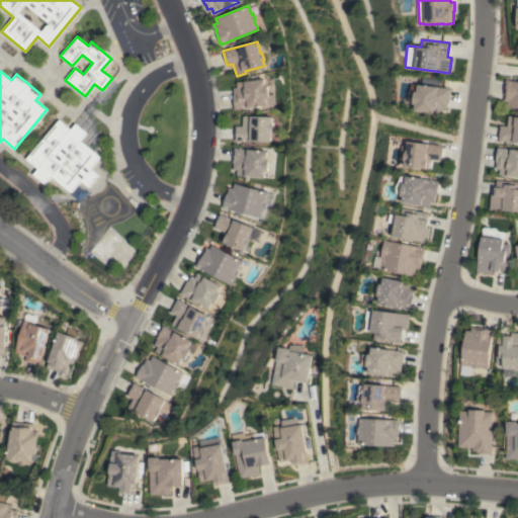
[(234,109),(232,94),(234,94),(233,88),(236,87),(236,82),(263,79),(264,85),(267,85),(268,94),(273,93),(274,103),(234,109)]
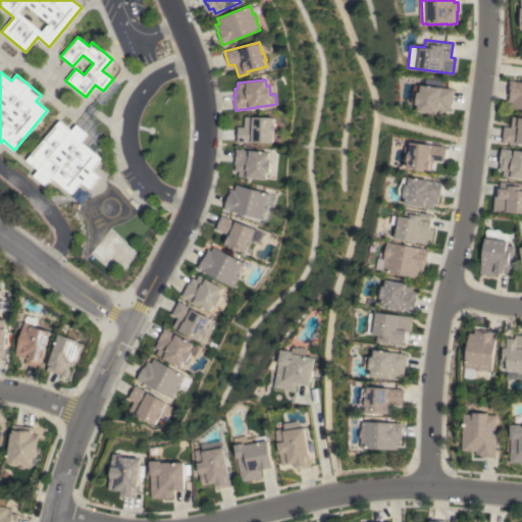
[(521,82),(521,108),(511,107),(511,102),(508,102),(509,95),(507,95),(509,81),(521,82)]
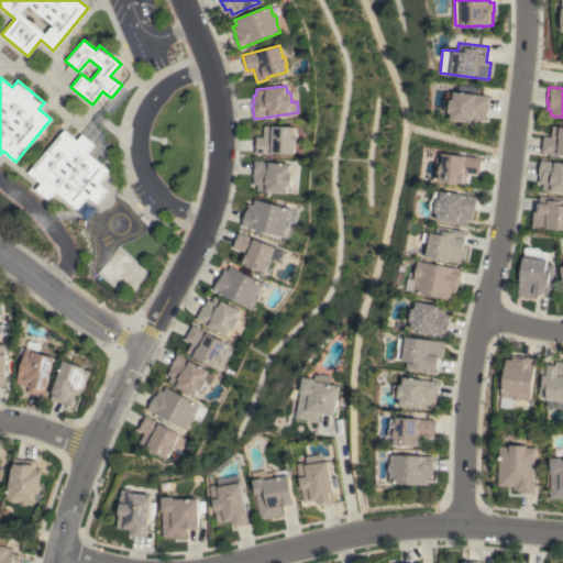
[(489,96),(487,112),(486,111),(485,119),(481,118),(479,124),(450,120),(451,113),(449,112),(449,111),(443,111),(445,99),(453,100),(454,91),(489,96)]
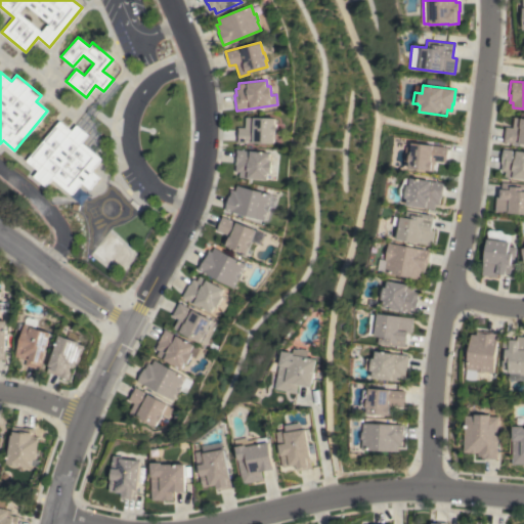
[(236,142),(237,127),(245,128),(245,117),(274,118),(273,124),(274,124),(274,132),(273,132),(273,143),(236,142)]
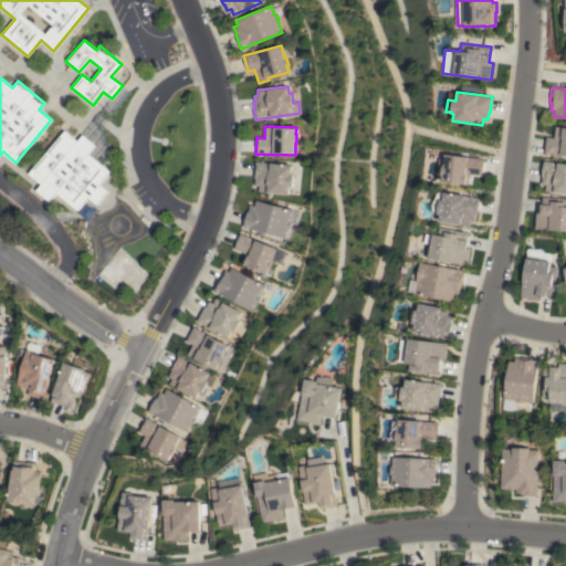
[(565,155),(544,153),(546,137),(553,138),(555,126),(565,127),(565,155)]
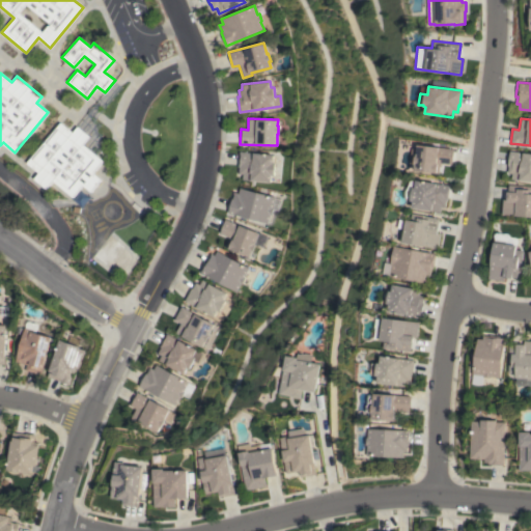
[(53,180),(46,188),(34,178),(39,172),(27,163),(46,139),(47,139),(60,122),(72,132),(77,126),(89,136),(83,144),(103,161),(93,173),(101,179),(91,191),(83,185),(73,197),(53,180)]
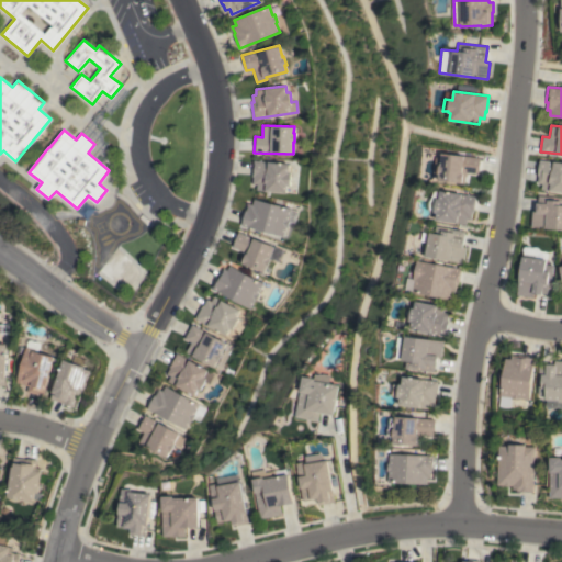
[(439,173),(438,173),(439,165),(440,165),(441,153),(481,157),(479,173),(468,172),(467,177),(465,177),(465,183),(438,180),(439,173)]
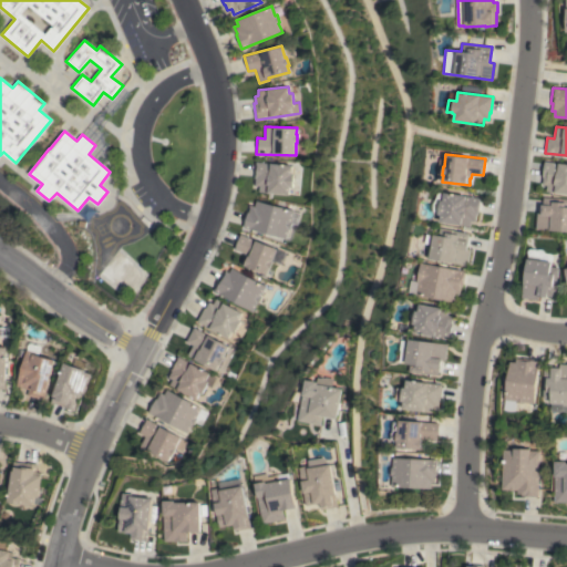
[(566,194),(555,193),(555,192),(546,191),(546,185),(542,184),(543,177),(542,176),(544,161),(559,163),(559,164),(566,164),(566,194)]
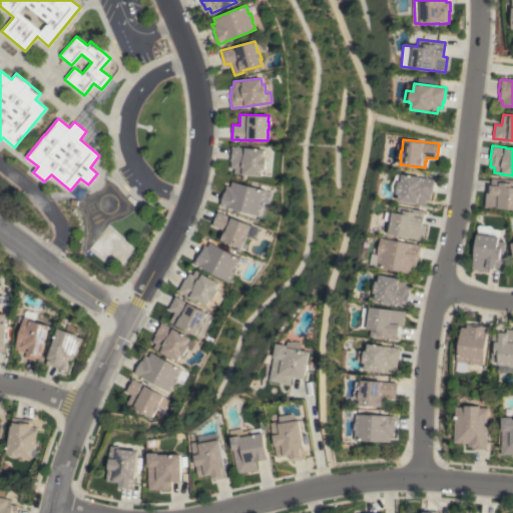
[(233,173),(234,167),(229,167),(230,161),(229,160),(230,146),(264,149),(263,156),(266,156),(265,169),(262,169),(261,176),(233,173)]
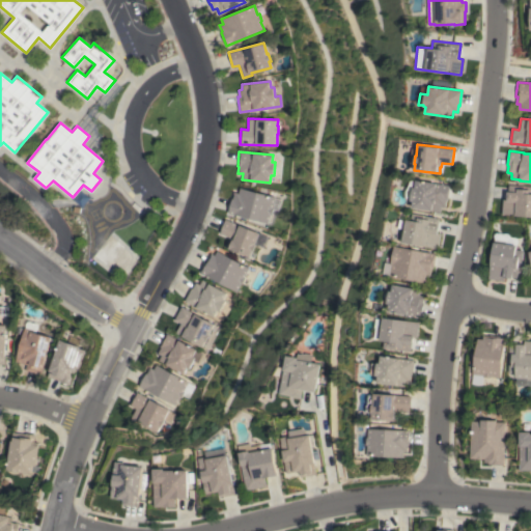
[(450,185),(448,200),(446,200),(445,206),(442,206),(441,212),(412,207),(413,200),(411,200),(412,196),(407,196),(410,178),(416,179),(450,185)]
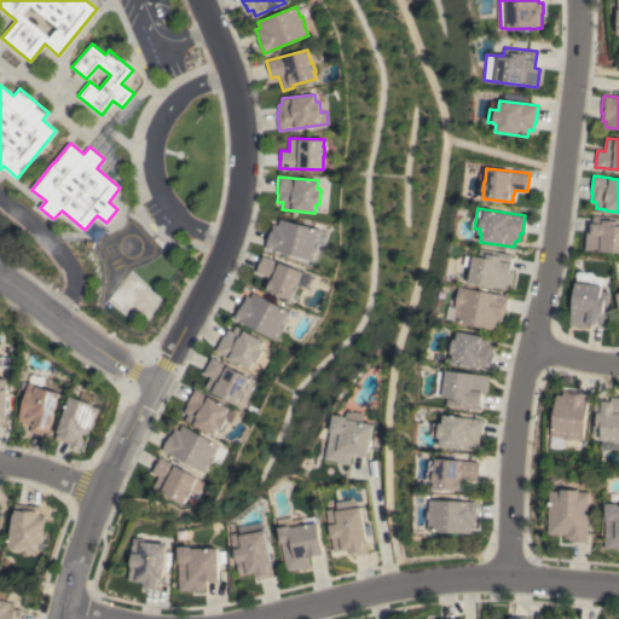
[(618,252),(585,250),(586,232),(590,232),(590,224),(593,224),(593,215),(618,217),(618,252)]
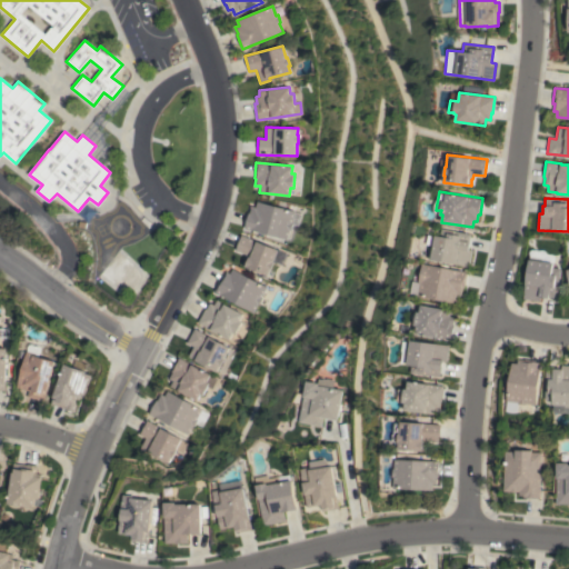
[(86,222),(97,208),(87,200),(76,213),(86,222)]
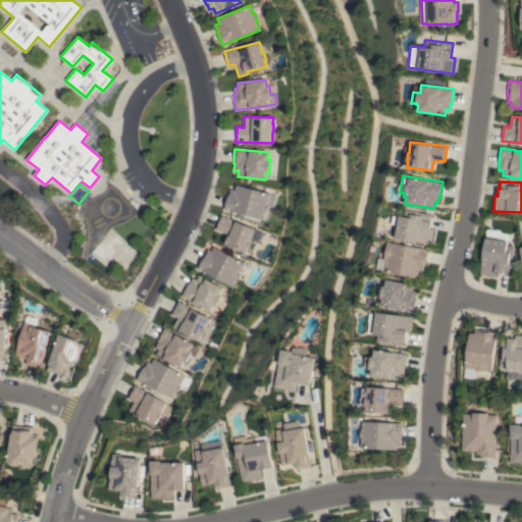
[(224,209),(227,195),(228,195),(230,189),(233,190),(236,185),(269,194),(276,196),(272,211),(266,210),(266,211),(265,211),(263,219),(224,209)]
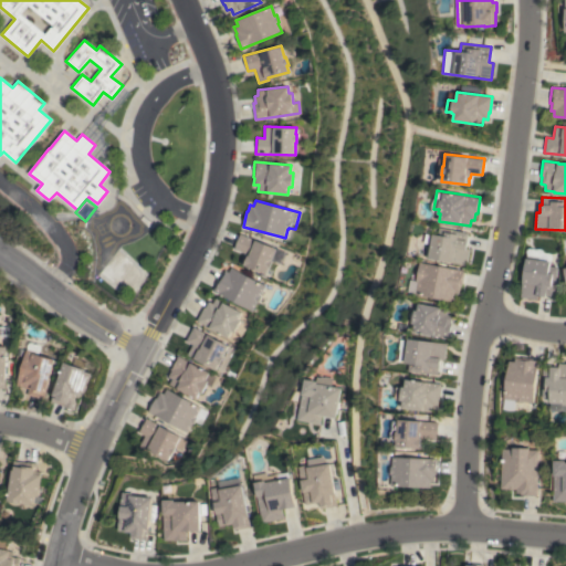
[(427,258),(429,244),(431,245),(433,233),(438,234),(440,227),(469,232),(465,248),(470,249),(467,265),(427,258)]
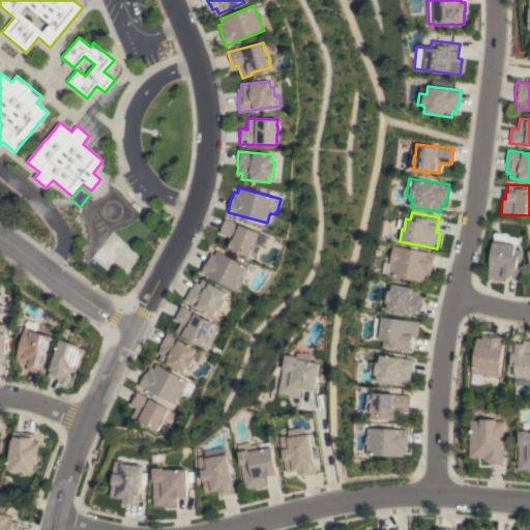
[(259,232),(255,243),(256,243),(253,252),(252,251),(248,257),(226,247),(230,236),(219,232),(225,218),(259,232)]
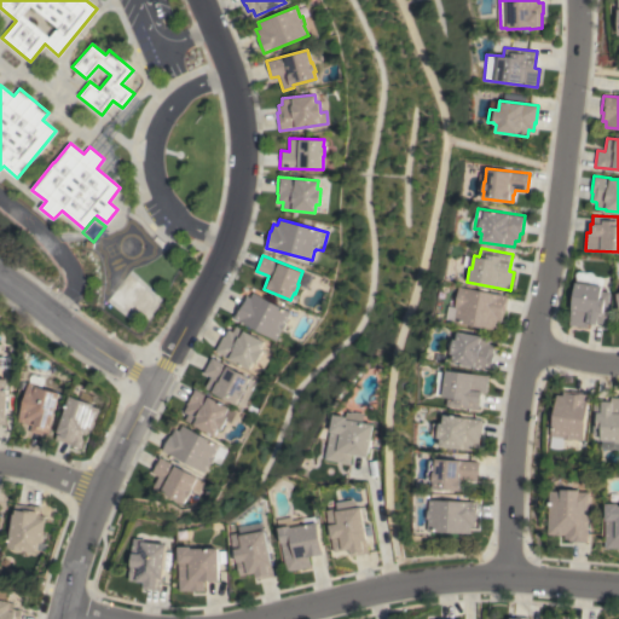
[(574,279),(574,276),(574,273),(576,272),(578,272),(584,272),(589,272),(590,273),(593,276),(594,277),(596,277),(599,277),(600,278),(601,278),(602,279),(602,282),(601,284),(601,285),(601,290),(608,291),(605,324),(588,322),(588,327),(570,324),(574,279)]
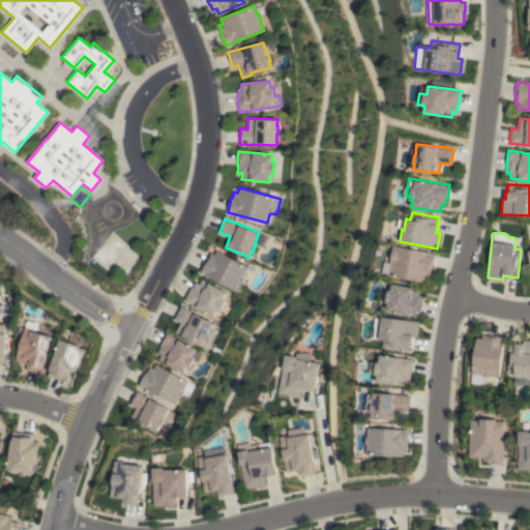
[(435,253),(433,268),(432,268),(430,274),(427,273),(424,282),(389,275),(391,264),(390,264),(393,245),(435,253)]
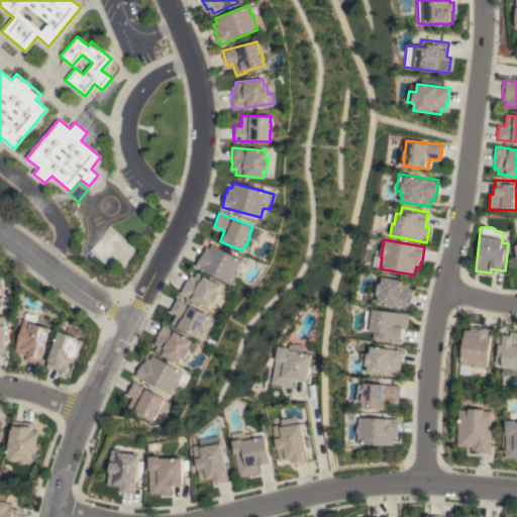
[(195,265),(202,251),(202,252),(205,246),(208,248),(211,243),(241,261),(237,270),(238,271),(234,277),(233,277),(229,284),(195,265)]
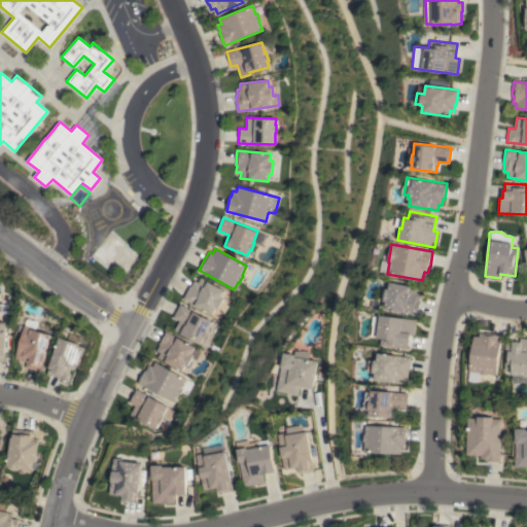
[(224,290),(221,296),(223,297),(217,309),(215,308),(212,314),(182,299),(189,285),(190,286),(194,280),(198,282),(201,277),(224,290)]
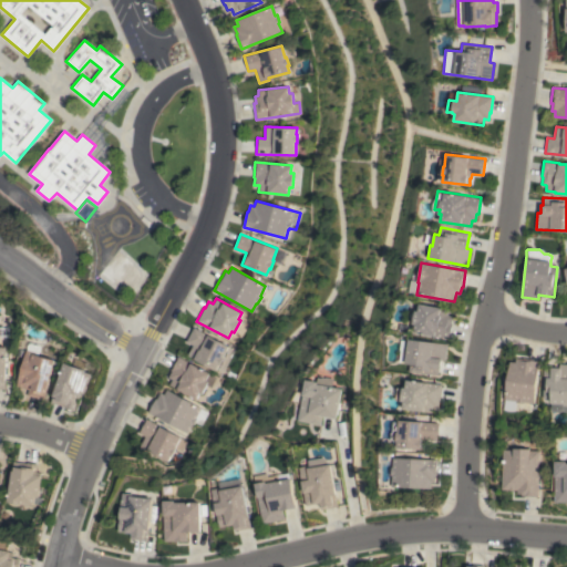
[(450,309),(449,315),(453,316),(452,323),(449,339),(414,332),(416,325),(413,323),(415,310),(419,310),(420,303),(450,309)]
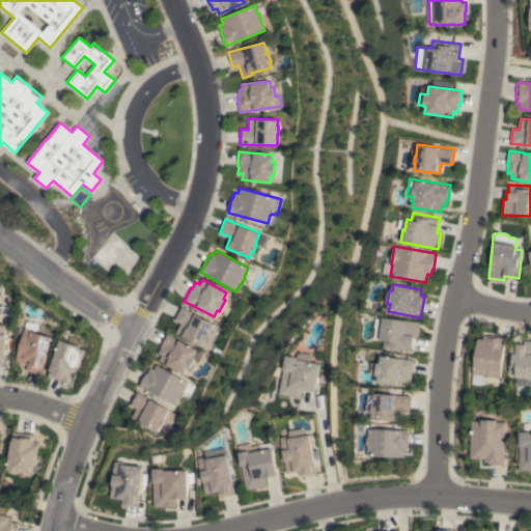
[(175,333),(179,323),(174,319),(180,307),(214,324),(208,334),(205,341),(204,341),(201,346),(175,333)]
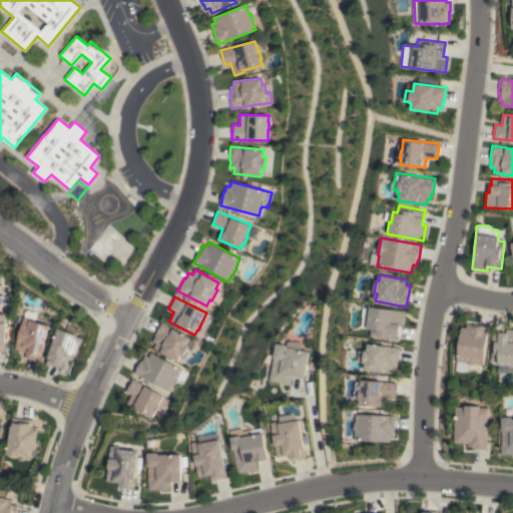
[(405,311),(403,326),(399,326),(397,340),(371,336),(372,329),(361,328),(363,308),(370,309),(370,307),(405,311)]
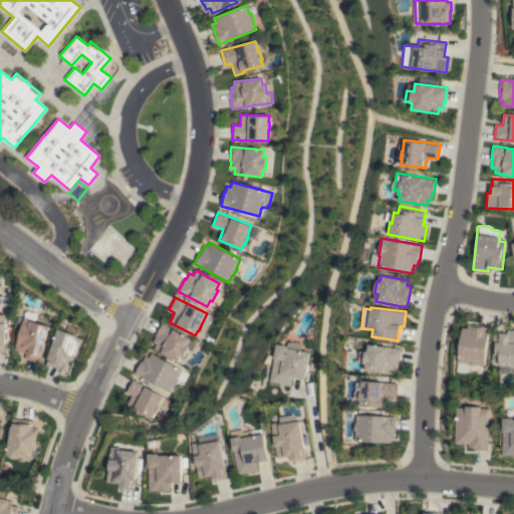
[(39,362),(25,357),(26,352),(15,349),(24,316),(33,319),(32,320),(50,326),(39,362)]
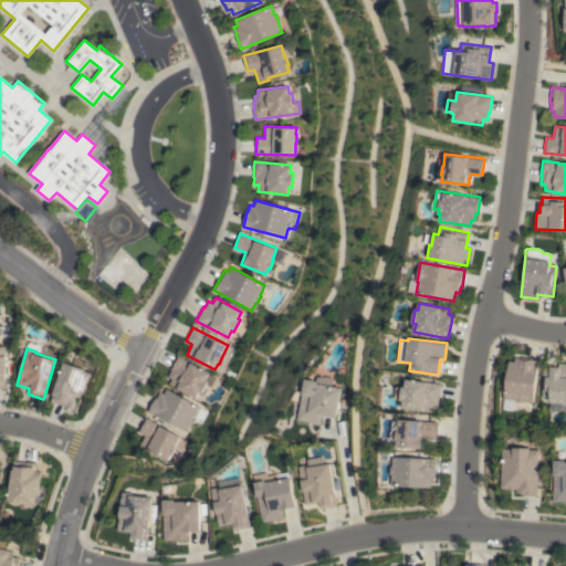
[(168,384),(171,378),(167,376),(170,370),(169,369),(177,355),(209,373),(208,373),(213,376),(209,387),(206,385),(201,392),(198,391),(195,398),(168,384)]
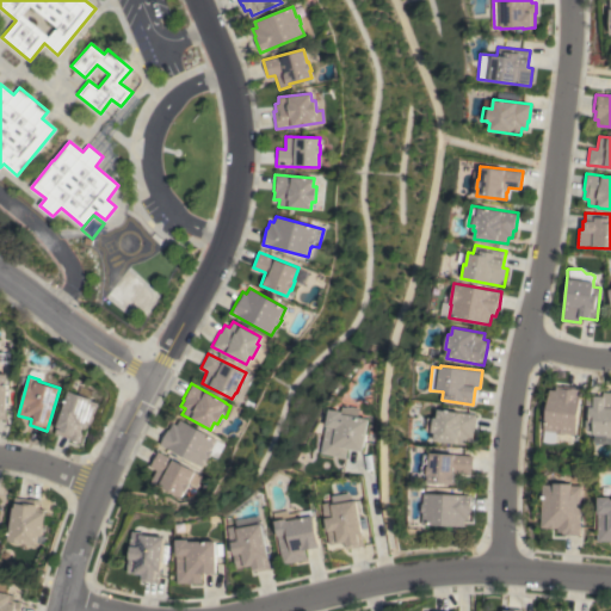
[(80,443),(69,439),(69,438),(55,433),(69,390),(79,394),(81,386),(93,389),(90,397),(92,397),(92,400),(99,402),(92,425),(87,423),(85,429),(81,427),(81,430),(82,434),(80,443)]
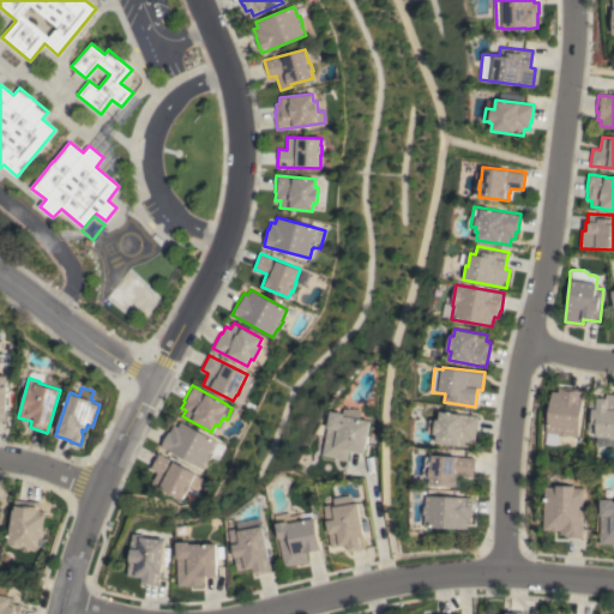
[(552,391),(558,391),(559,387),(565,387),(583,389),(577,437),(567,435),(559,435),(558,445),(551,445),(546,444),(547,433),(546,432),(552,391)]
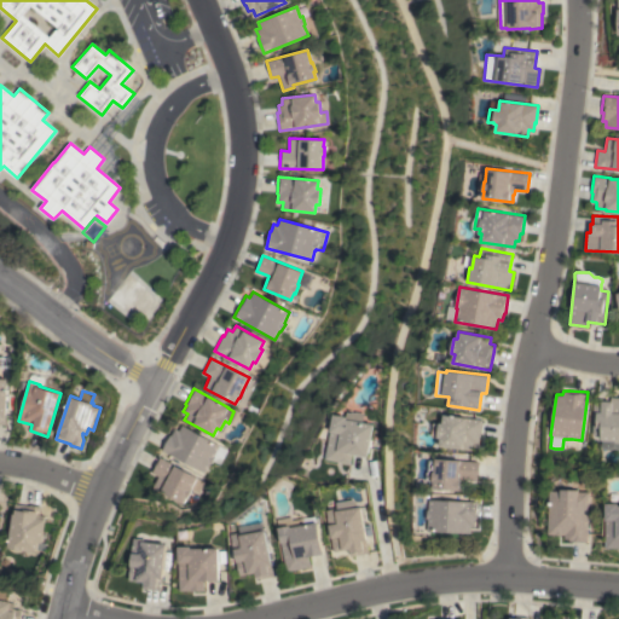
[(593,401),(611,401),(611,398),(618,398),(618,450),(613,449),(608,450),(605,449),(601,449),(601,440),(600,440),(600,434),(593,434),(593,401)]
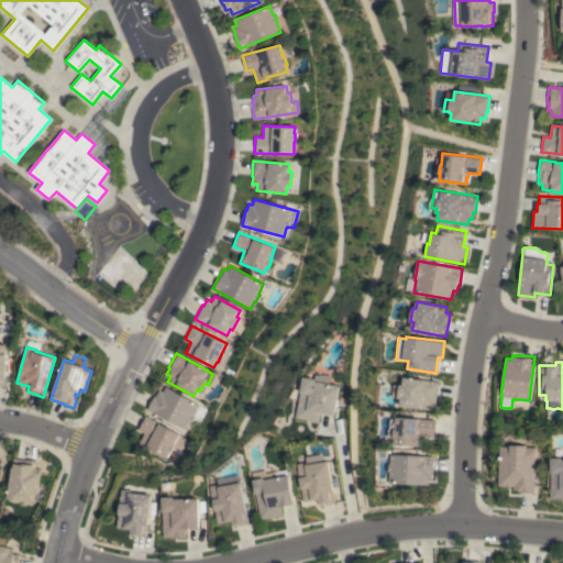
[(334,416),(320,412),(319,422),(309,420),(296,417),(302,387),(298,387),(299,379),(304,381),(305,376),(317,378),(317,376),(321,377),(321,376),(324,376),(324,375),(332,377),(331,384),(340,385),(334,416)]
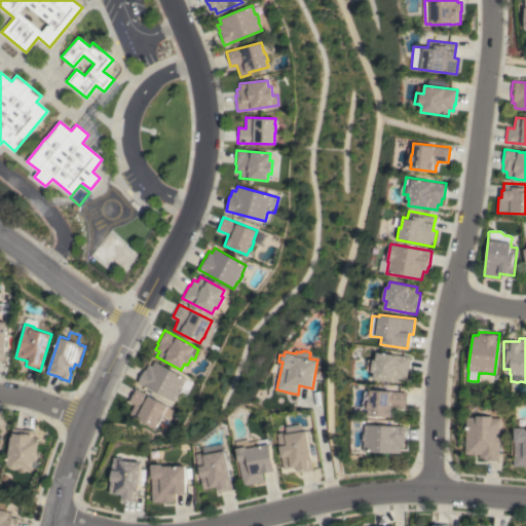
[(410,357),(408,371),(407,371),(406,377),(402,377),(402,383),(374,379),(375,372),(372,372),(372,371),(367,370),(369,359),(376,360),(377,352),(410,357)]
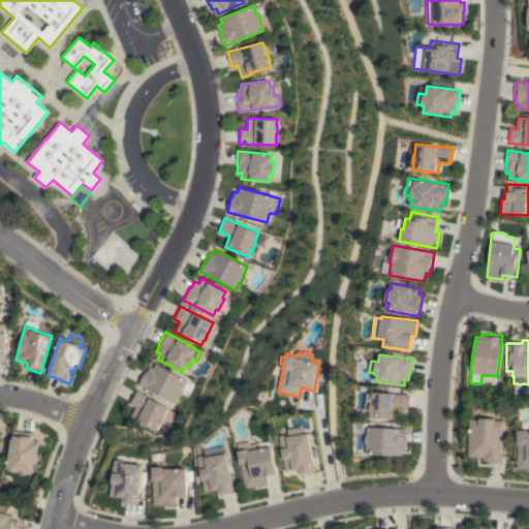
[(137,384),(145,371),(146,372),(149,366),(152,368),(155,363),(186,380),(186,381),(193,385),(187,398),(180,394),(179,397),(178,396),(174,404),(137,384)]
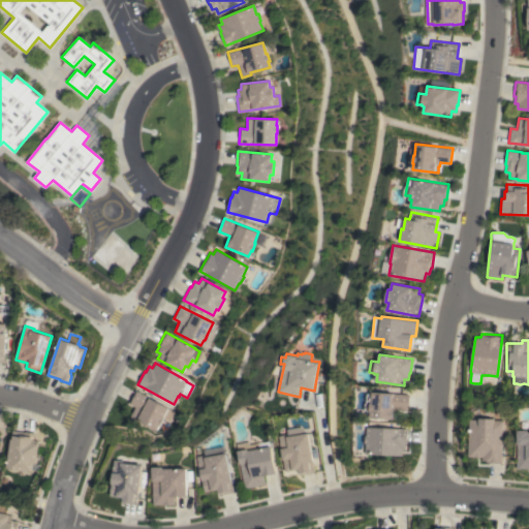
[(130,415),(134,406),(128,403),(136,390),(168,408),(163,417),(163,418),(159,426),(158,425),(156,430),(130,415)]
